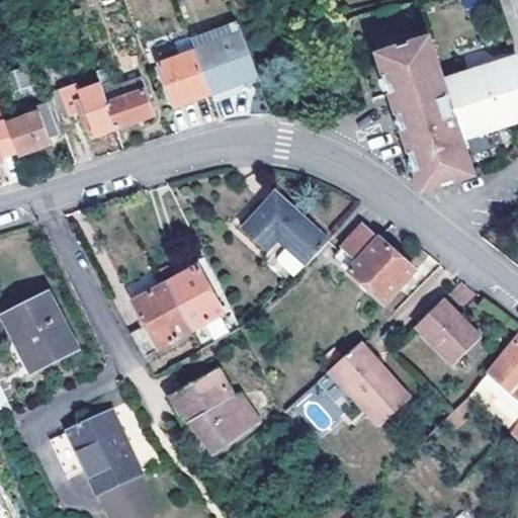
[(195,51),(210,94),(258,78),(242,34),(195,51)]
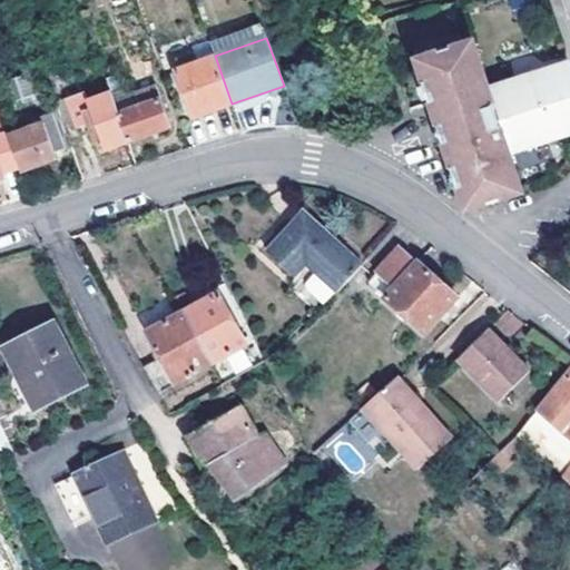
[(206,59),(215,56),(209,40),(200,43),(206,59)]
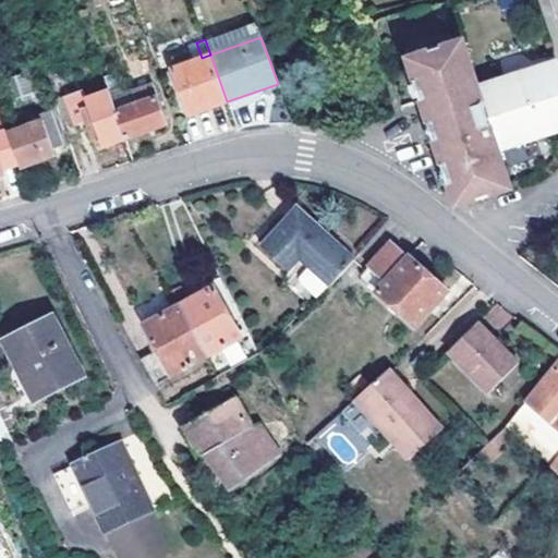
[(557,69),(556,62),(477,88),(462,40),(407,60),(431,130),(457,206),(512,187),(499,149),(557,129),(557,69)]
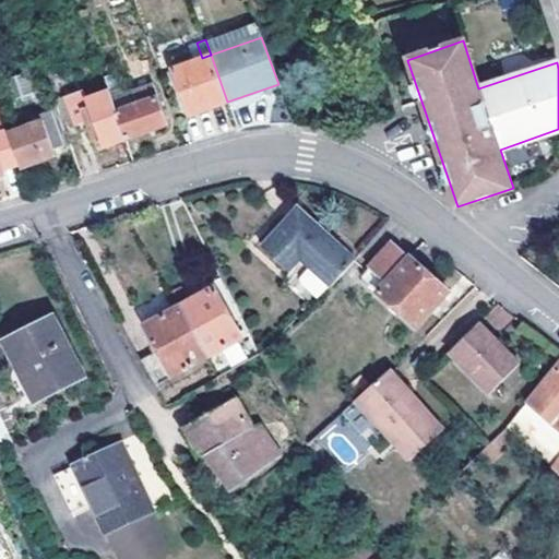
[(211,55),(202,58),(173,68),(190,115),(227,102),(211,55)]
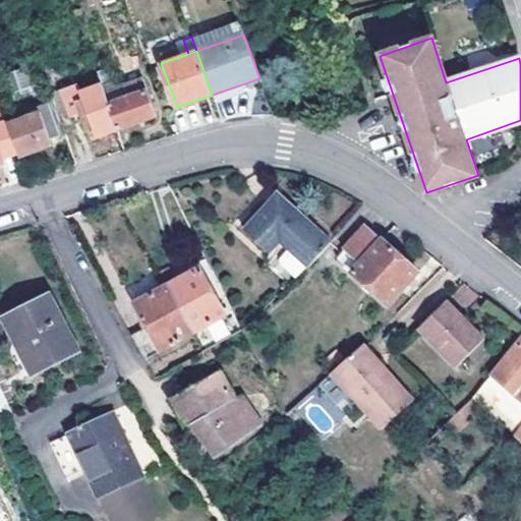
[(5,71),(11,89),(34,81),(27,64),(5,71)]
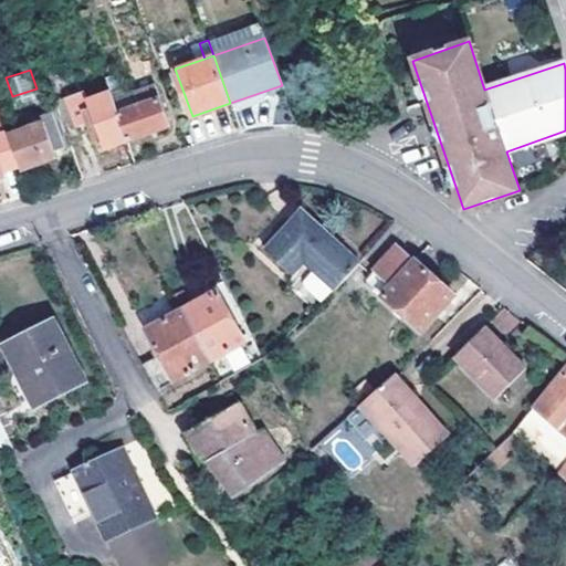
[(111,92),(127,139),(168,125),(154,84),(133,91),(137,104),(124,107),(116,88),(109,90),(111,92)]
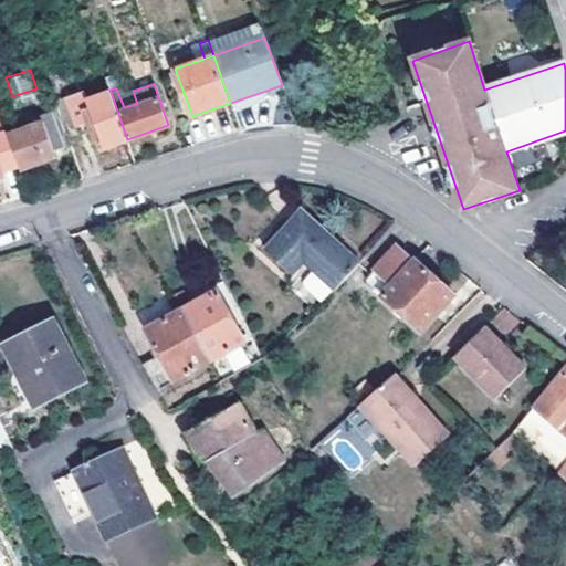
[(127,139),(111,92),(88,101),(91,108),(85,111),(81,100),(58,107),(69,140),(92,133),(96,143),(102,140),(105,147),(127,139)]
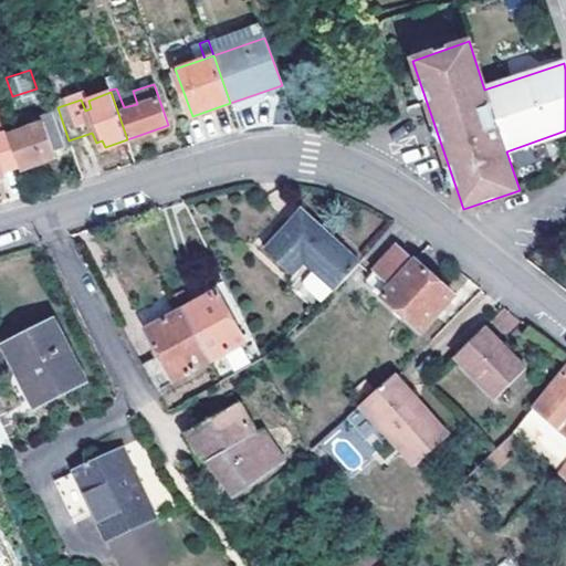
[(65,144),(53,109),(35,115),(39,122),(7,133),(20,167),(56,154),(54,148),(65,144)]
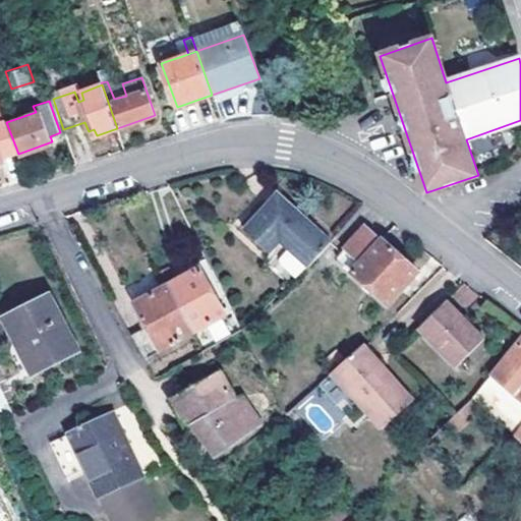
[(268,250),(278,239),(306,265),(314,256),(329,241),(276,193),(243,228),(268,250)]
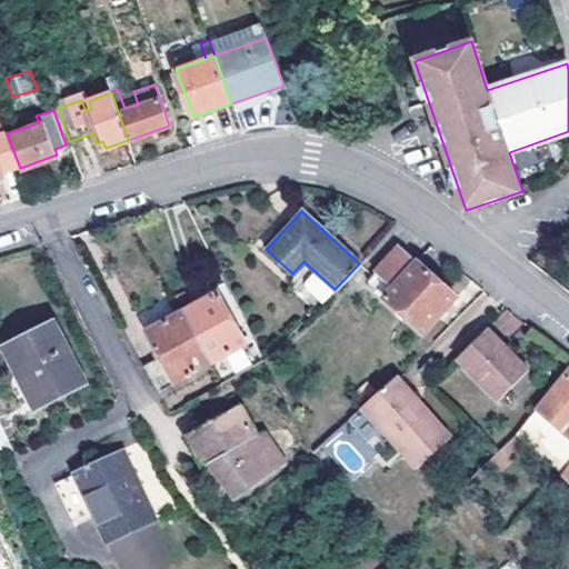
[(392,288),(385,296),(423,331),(456,296),(398,245),(375,271),(392,288)]
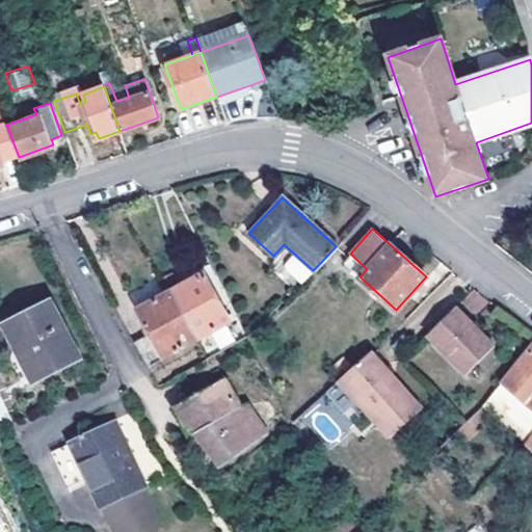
[(344,262),(360,276),(367,269),(350,254),(344,262)]
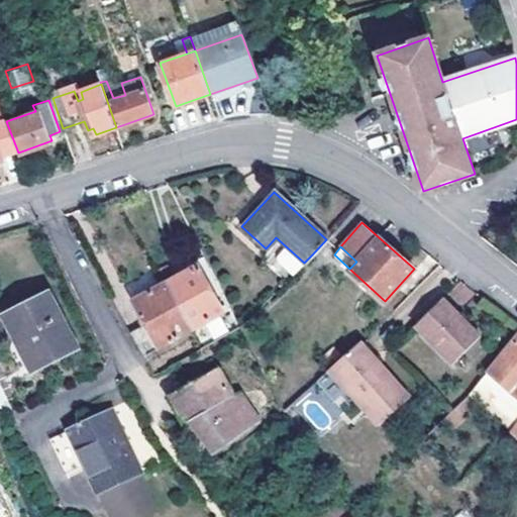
[(304,263),(286,247),(278,256),(278,261),(294,275),(304,263)]
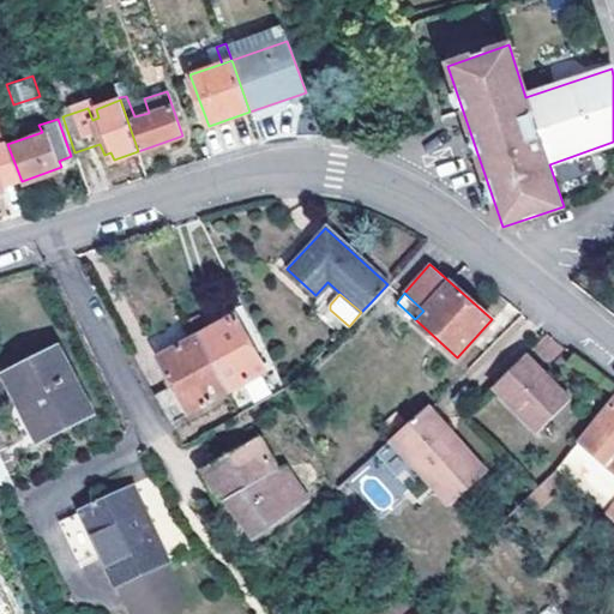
[(197,335),(226,391),(264,371),(234,315),(197,335)]
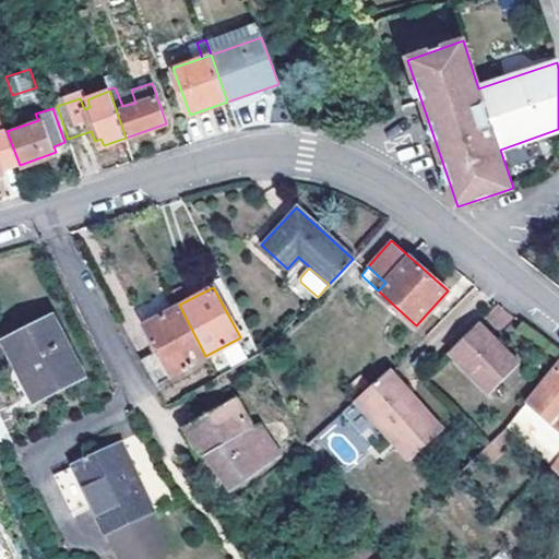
[(205,356),(179,305),(144,323),(156,348),(140,358),(153,383),(205,356)]
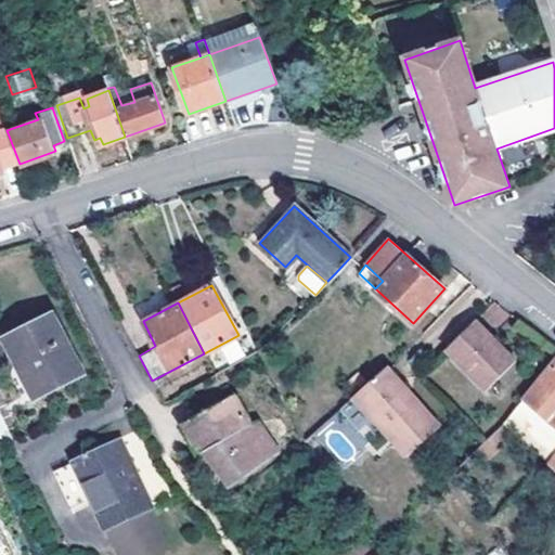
[(490,302),(480,319),(498,328),(507,312),(490,302)]
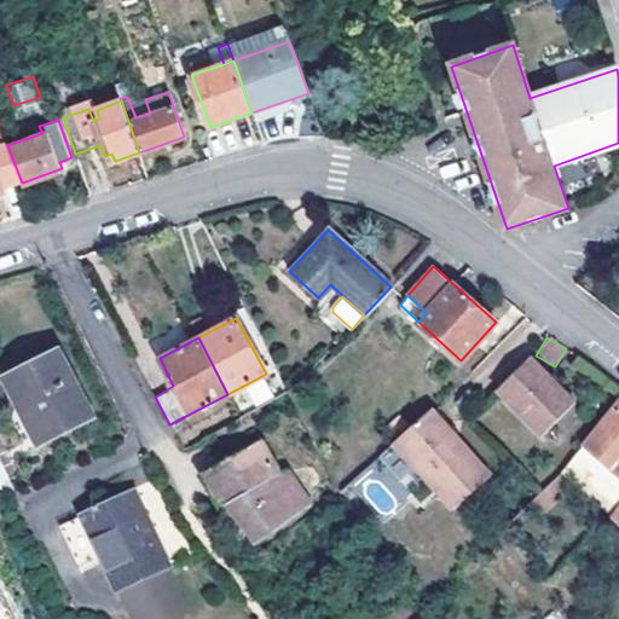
[(61,341),(3,368),(15,397),(25,392),(44,433),(91,411),(61,341)]
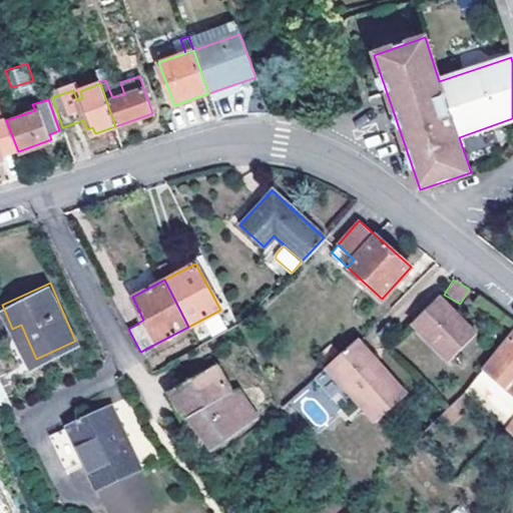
[(439,295),(434,299),(454,318),(456,315),(458,313),(439,295)]
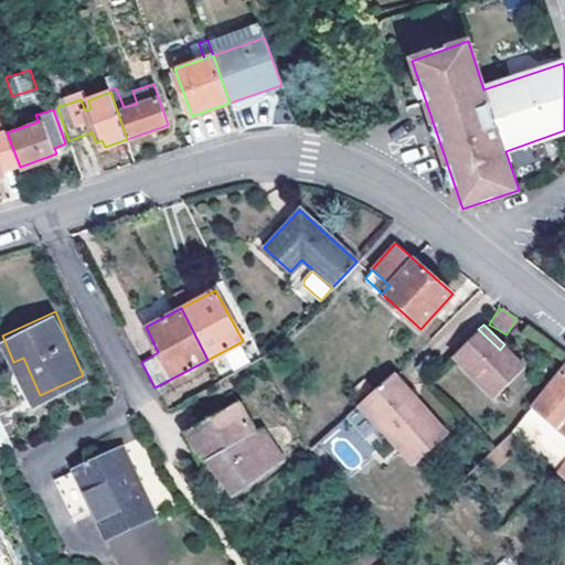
[(500,350),(478,329),(452,354),(494,397),(523,368),(502,347),(500,350)]
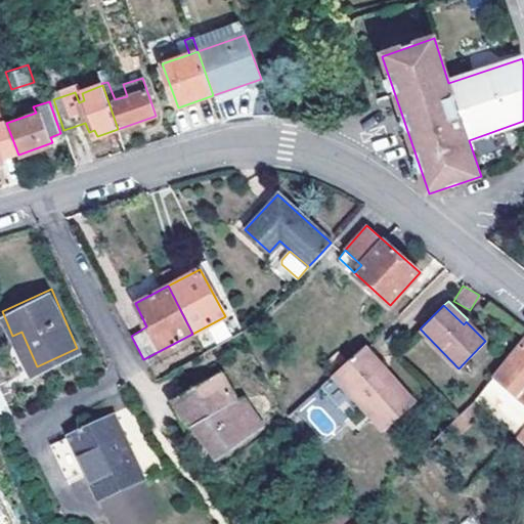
[(22,332),(12,336),(28,370),(37,366),(22,332)]
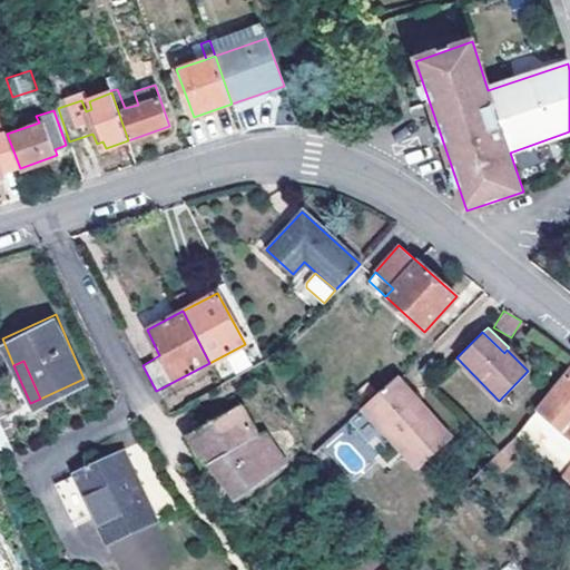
[(569,438),(569,369),(536,410),(569,438)]
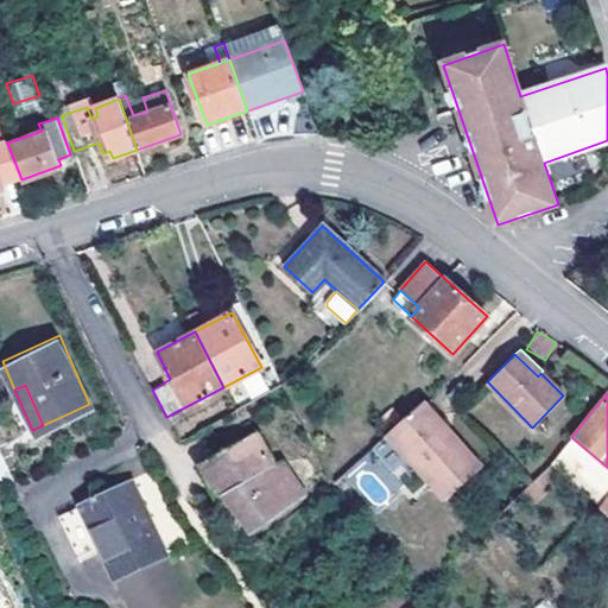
[(420,400),(386,434),(444,499),(480,468),(420,400)]
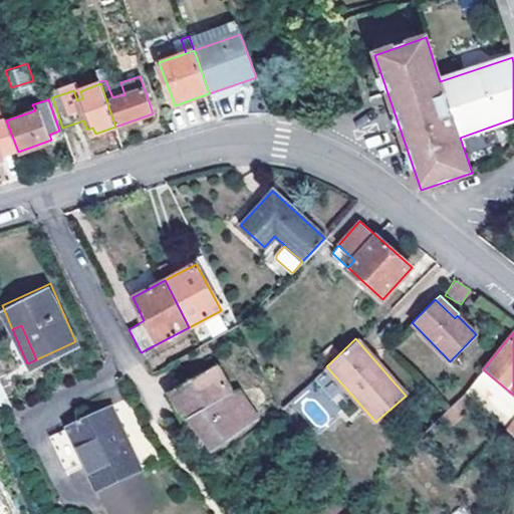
[(167,391),(182,421),(189,417),(212,451),(259,418),(236,388),(230,392),(214,364),(167,391)]
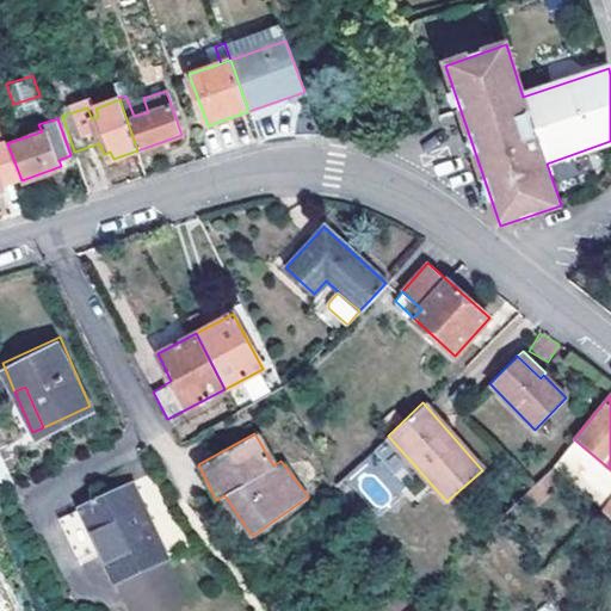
[(556,483),(610,528),(610,469),(574,439),(555,462),(545,471),(556,483)]
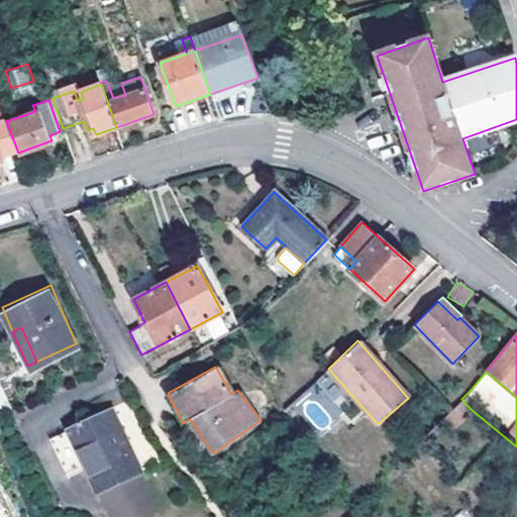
[(471,409),(461,399),(446,414),(422,438),(432,448),(471,409)]
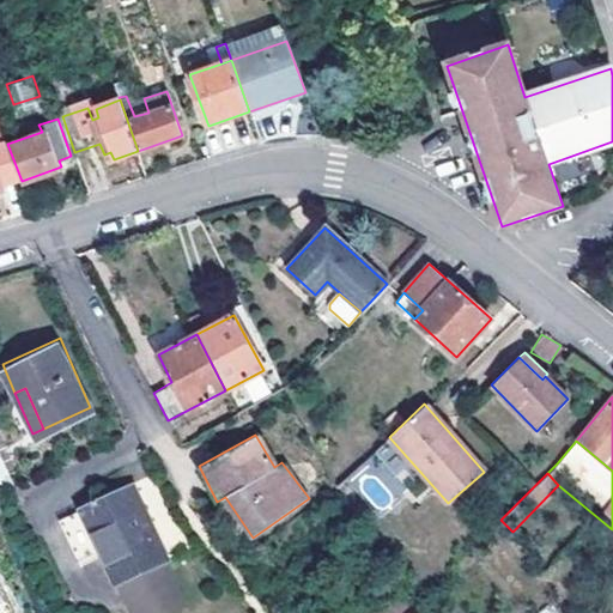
[(82,519),(61,532),(83,566),(104,552),(123,582),(170,552),(126,484),(79,514),(82,519)]
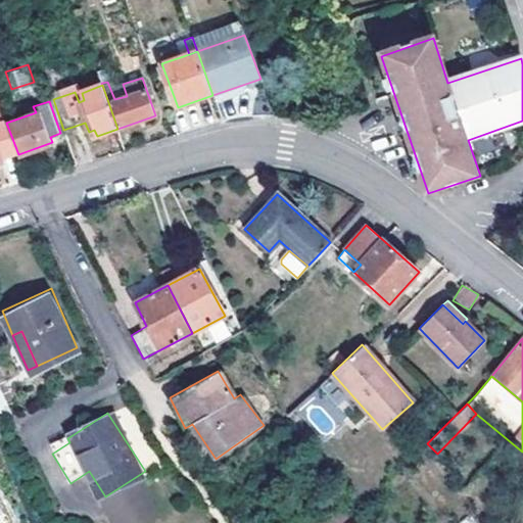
[(49,450),(52,454),(69,442),(67,438),(49,450)]
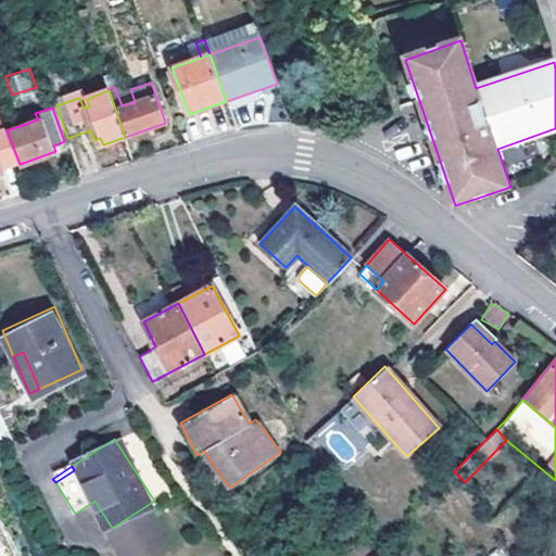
[(376,555),(365,542),(344,555),(376,555)]
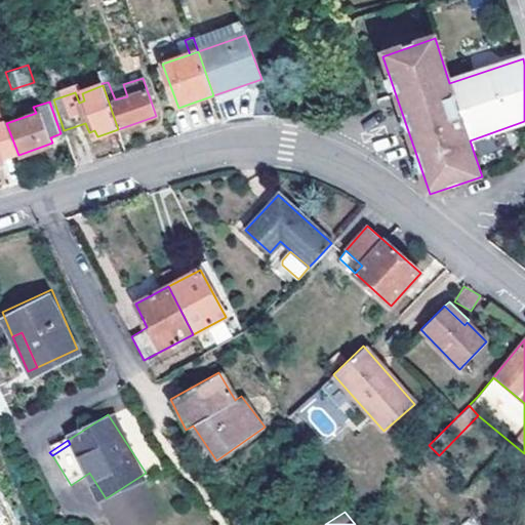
All buildings are outlined.
